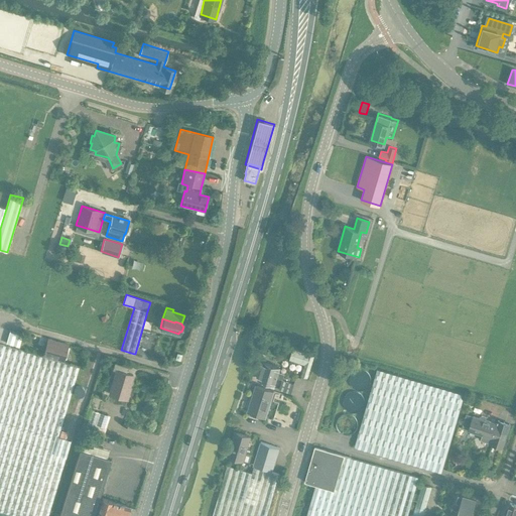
[(19,347),(22,335),(9,332),(6,344),(19,347)]
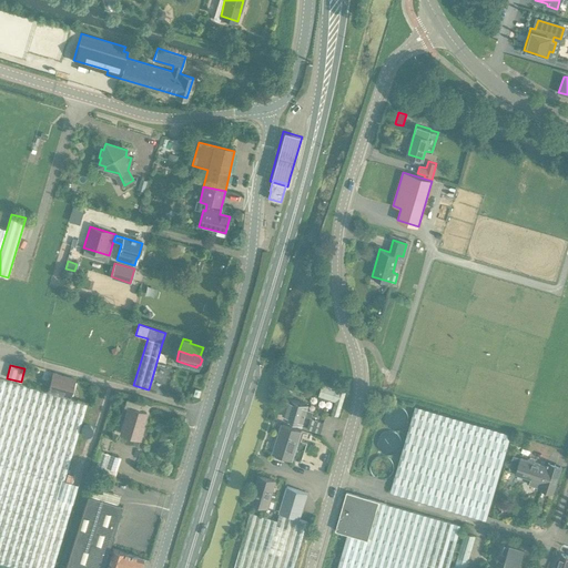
[(69,397),(74,379),(52,373),(47,391),(69,397)]
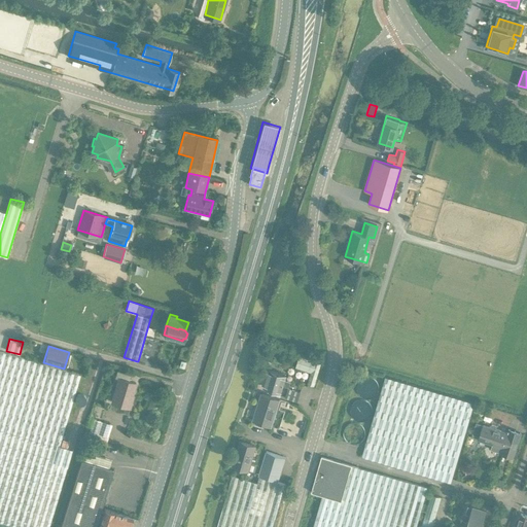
[(60,446),(71,406),(80,376),(0,351),(0,522),(16,526),(48,526),(67,466),(55,463),(60,446)]
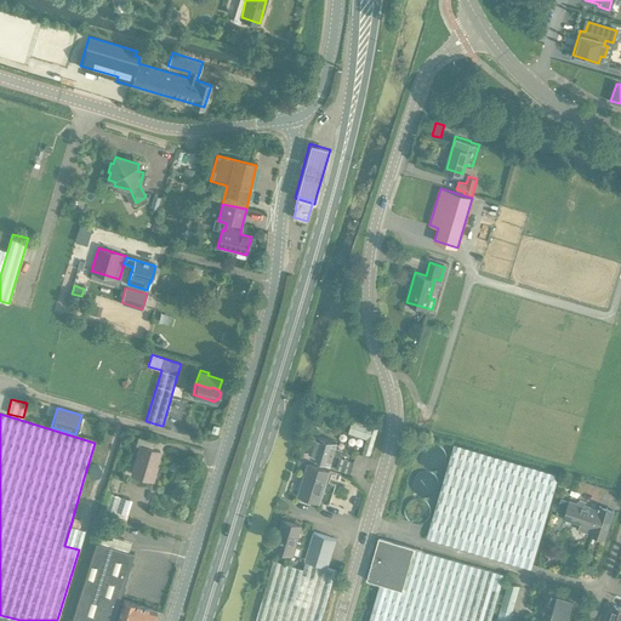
[(366,438),(365,442),(363,451),(370,454),(379,427),(352,420),(348,432),(366,438)]
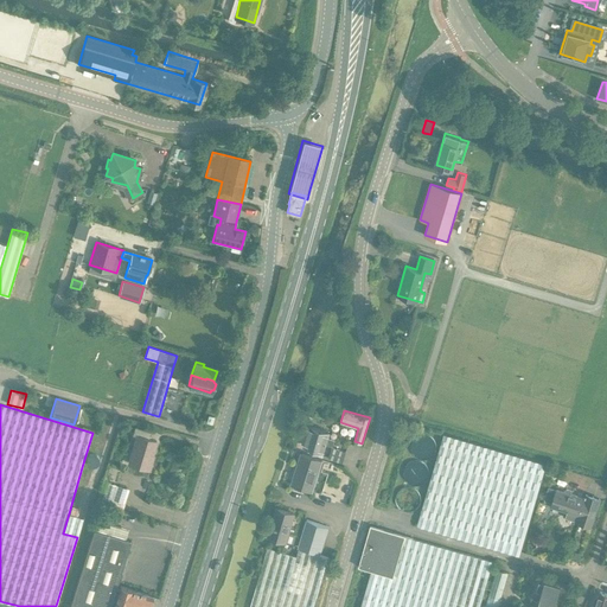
[(333,446),(336,439),(328,436),(330,433),(311,426),(307,438),(306,436),(304,442),(305,443),(305,446),(324,452),(327,443),(333,446)]
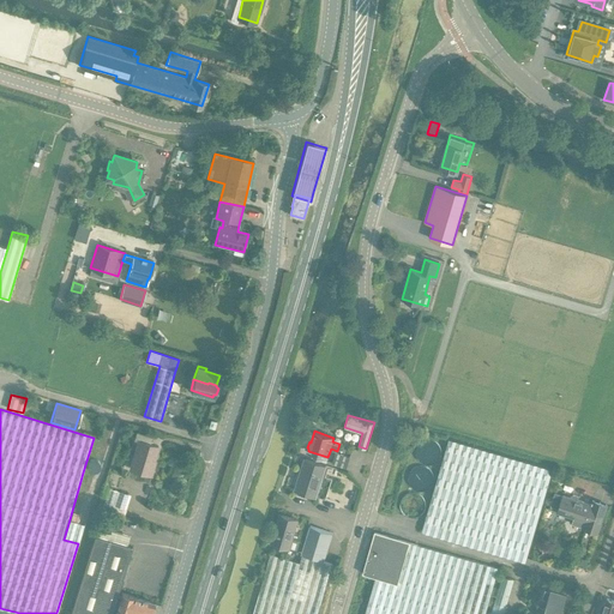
[(152,465),(158,447),(150,445),(152,438),(138,433),(136,440),(139,441),(131,470),(151,476),(154,465),(152,465)]
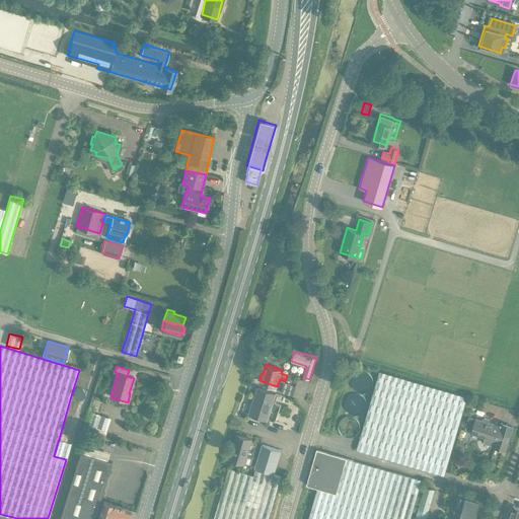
[(444,475),(467,396),(379,371),(357,450),(444,475)]
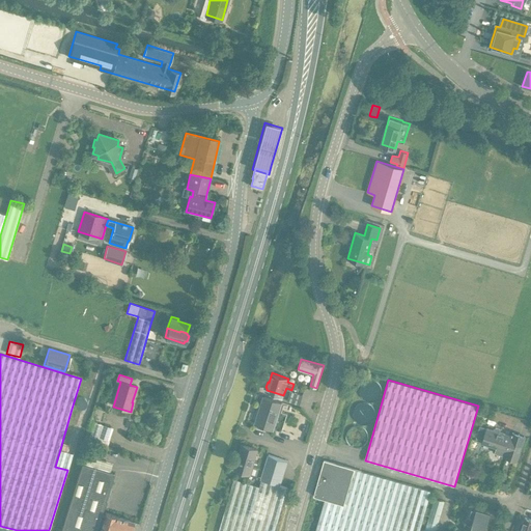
[(75,406),(84,409),(89,390),(80,388),(75,406)]
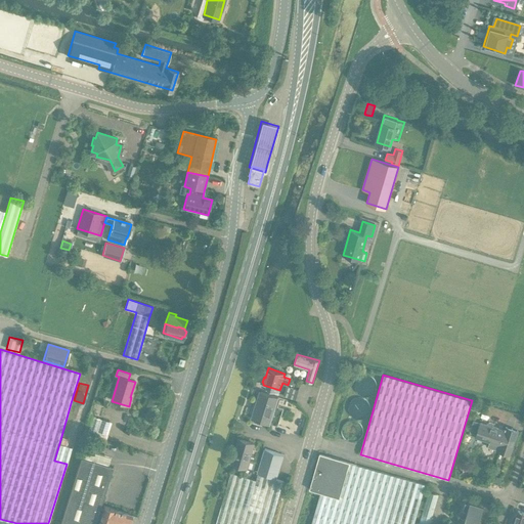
[(297,400),(300,391),(287,387),(284,396),(297,400)]
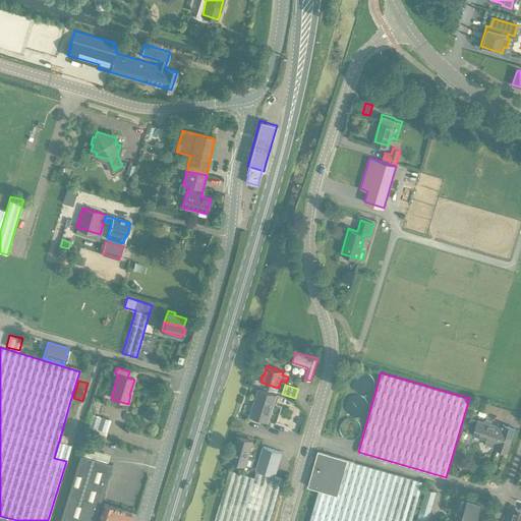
[(250,415),(267,420),(276,423),(282,406),(273,403),(276,394),(258,389),(250,415)]
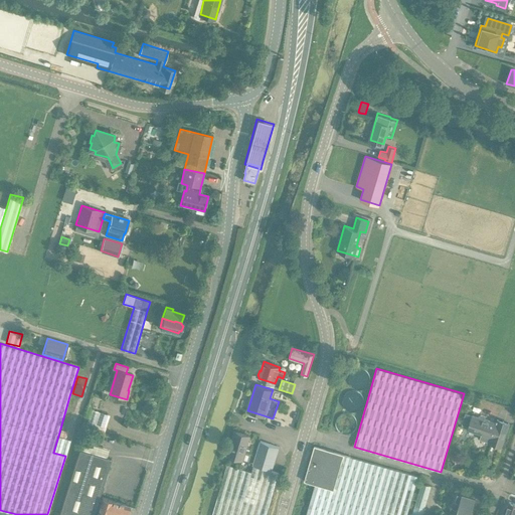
[(480,416),(473,414),(467,412),(463,424),(469,427),(482,433),(482,434),(480,439),(490,442),(502,447),(510,423),(498,419),(496,422),(485,418),(485,415),(481,414),(480,416)]
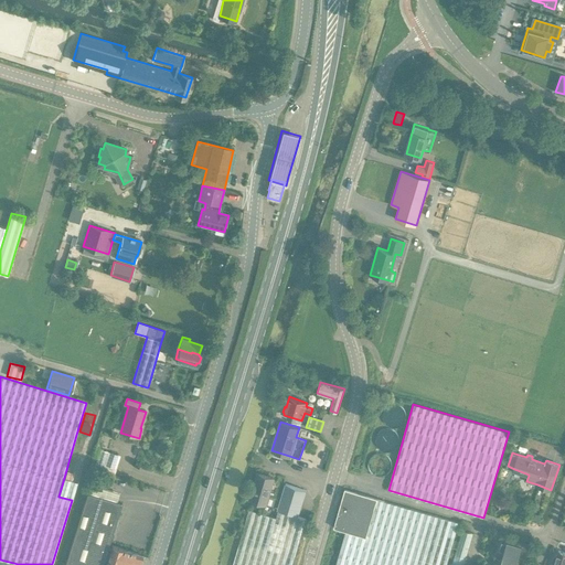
[(270,507),(274,498),(267,496),(273,478),(257,472),(248,499),(270,507)]
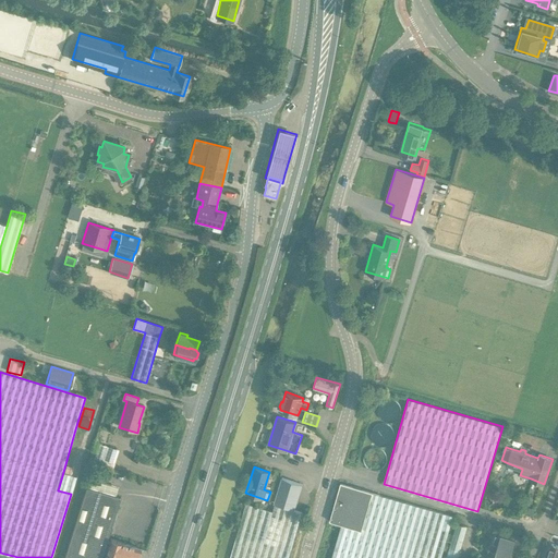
[(75,475),(63,472),(58,490),(71,494),(75,475)]
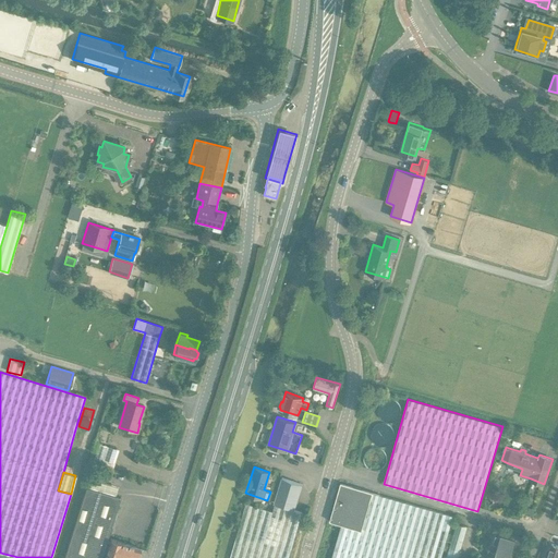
[(296,509),(299,504),(295,502),(301,485),(281,478),(274,501),(296,509)]
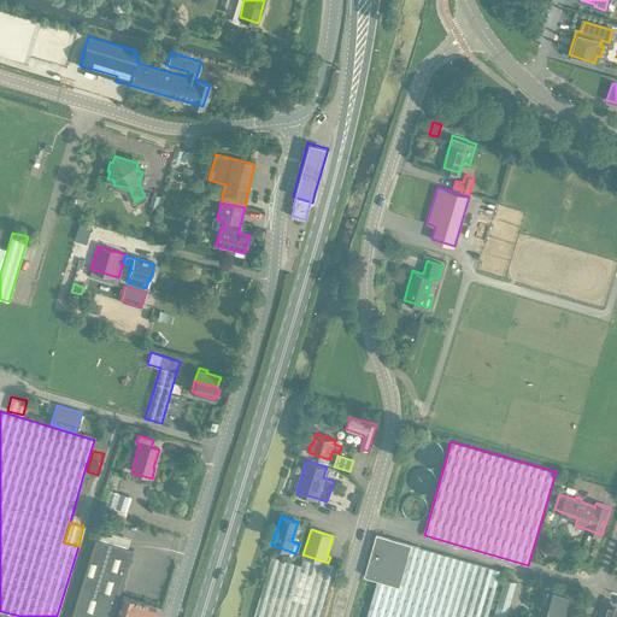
[(364,575),(378,579),(399,586),(411,545),(377,534),(364,575)]
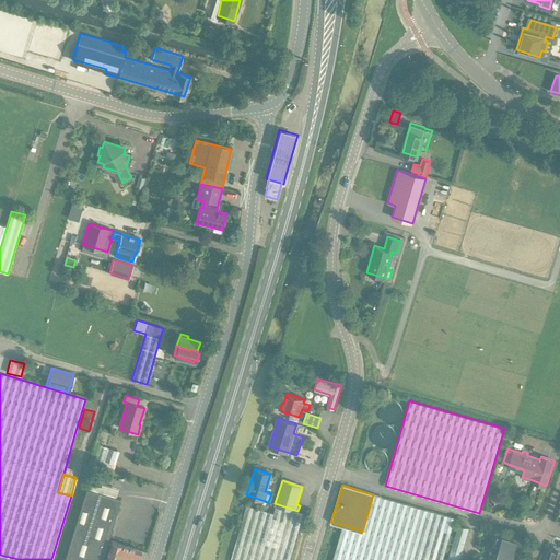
[(68,559),(101,559),(119,498),(85,488),(66,559),(68,559)]
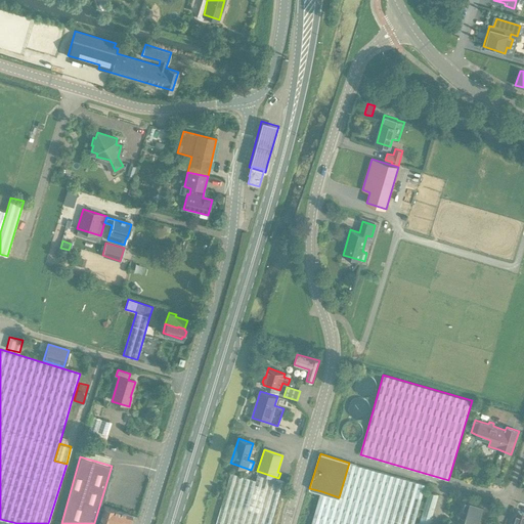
[(413,523),(425,484),(349,463),(339,497),(321,491),(311,523),(413,523)]
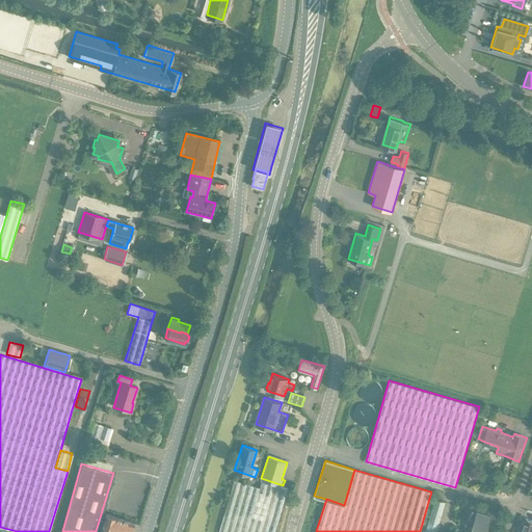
[(274,531),(288,489),(262,481),(260,487),(234,480),(218,531),(274,531)]
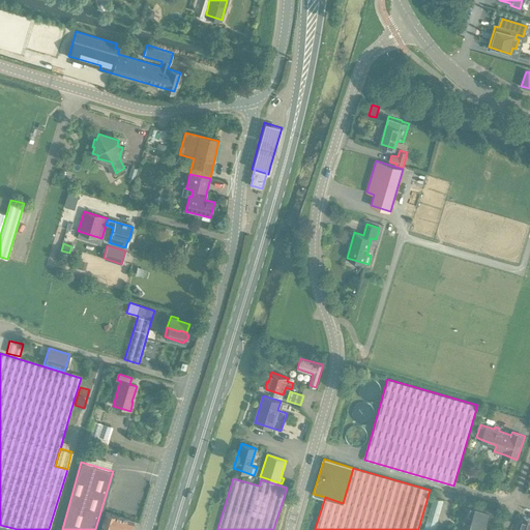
[(434,529),(444,500),(434,497),(423,529),(434,529)]
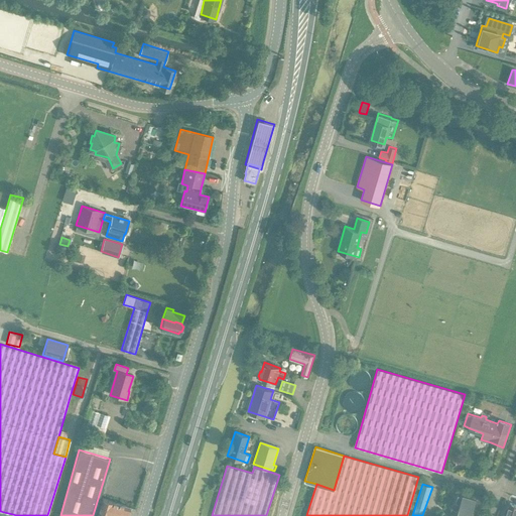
[(472,515),(479,496),(473,494),(472,497),(463,494),(463,495),(458,494),(456,501),(461,502),(456,515),(472,515)]
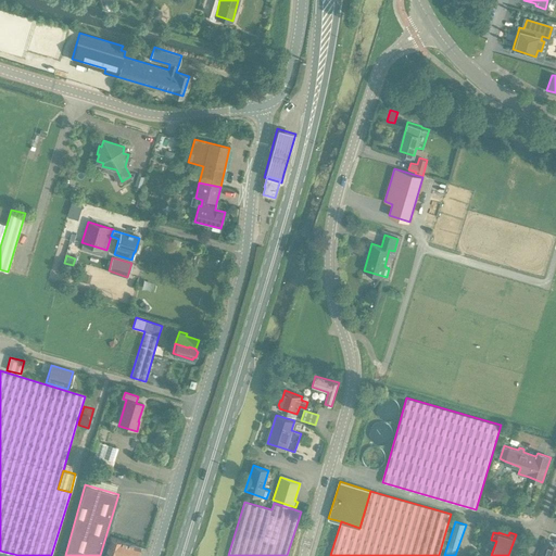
[(515,555),(521,536),(516,534),(508,555),(515,555)]
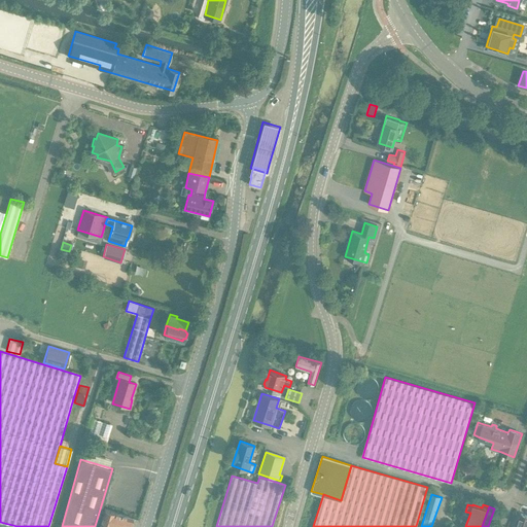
[(110,526),(130,526),(133,518),(104,510),(98,526),(108,526),(109,526),(110,526)]
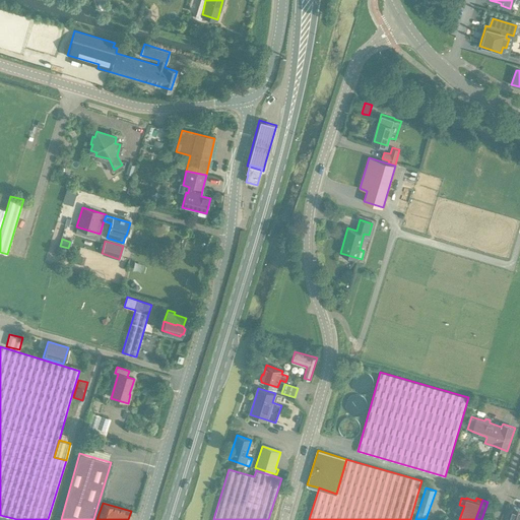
[(509,519),(519,519),(519,508),(513,507),(509,519)]
